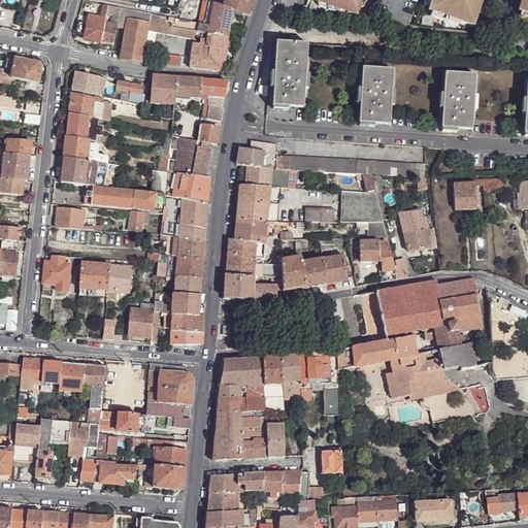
[(228,37),(233,10),(223,7),(216,4),(213,4),(207,2),(207,0),(202,0),(199,24),(175,20),(173,28),(172,29),(195,32),(201,33),(209,35),(228,37)]
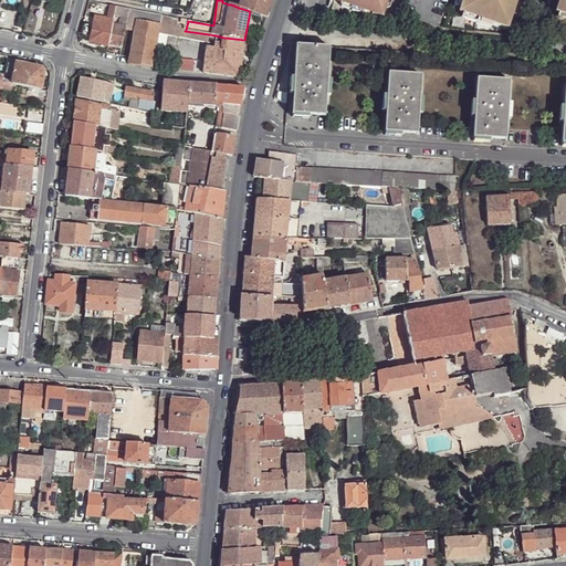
[(266,18),(272,0),(241,0),(239,8),(250,11),(266,18)]
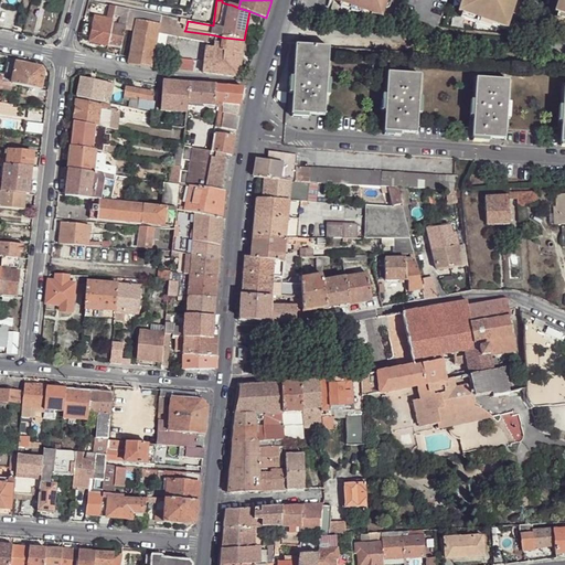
[(324,0),(376,19),(383,0),(324,0)]
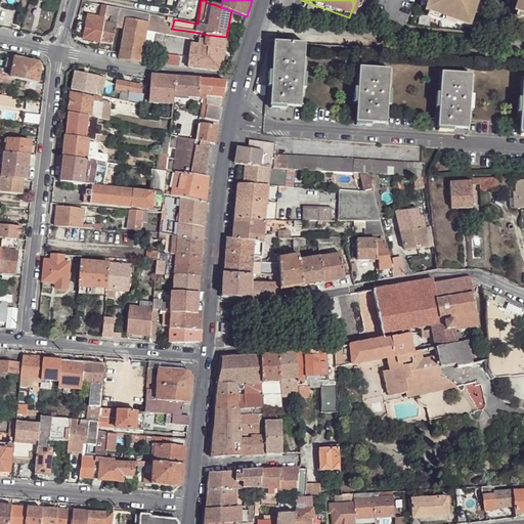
[(428,0),(425,11),(470,28),(478,0),(428,0)]
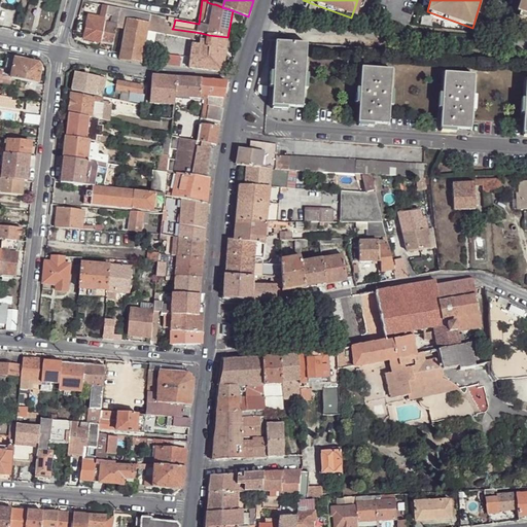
[(526,0),(521,0),(517,12),(526,15),(526,0)]
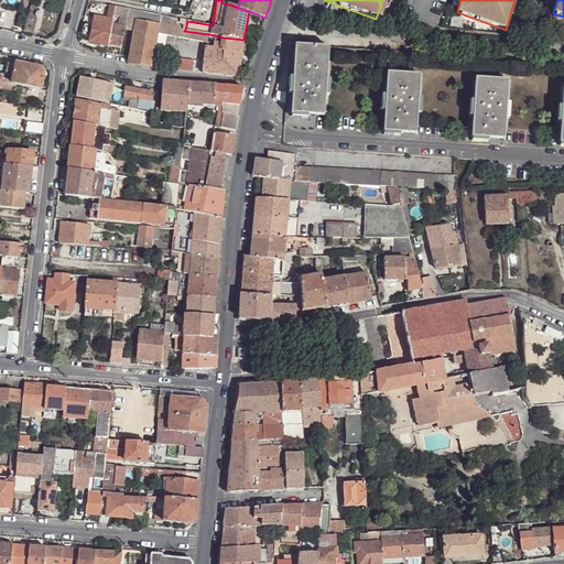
[(97,3),(96,13),(107,14),(108,4),(97,3)]
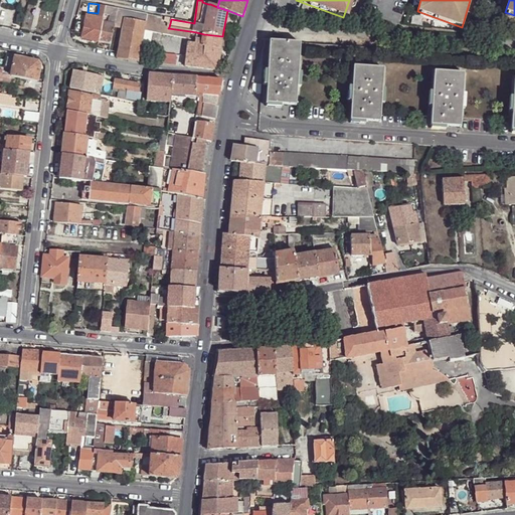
[(105,12),(107,6),(102,5),(99,18),(87,15),(81,38),(99,42),(103,22),(105,12)]
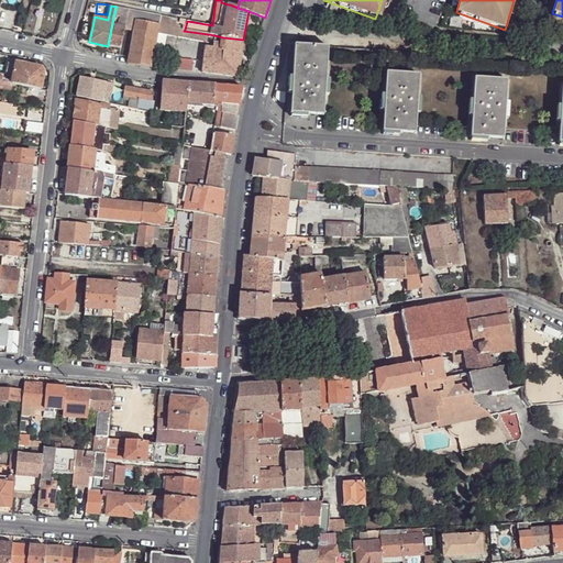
[(129,17),(130,10),(117,7),(114,13),(129,17)]
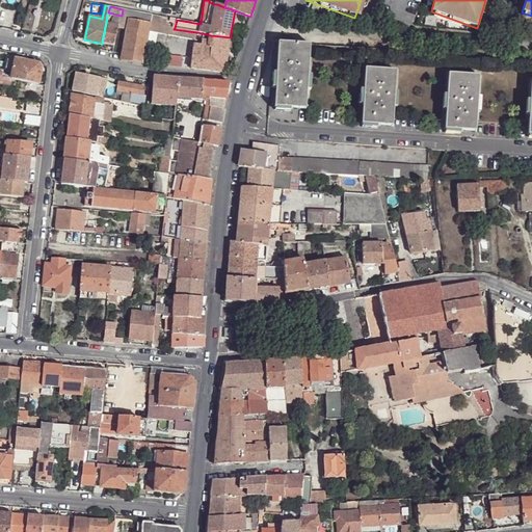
[(150,32),(153,15),(123,9),(122,16),(118,26),(118,27),(128,29),(122,54),(121,60),(142,64),(143,57),(150,32)]
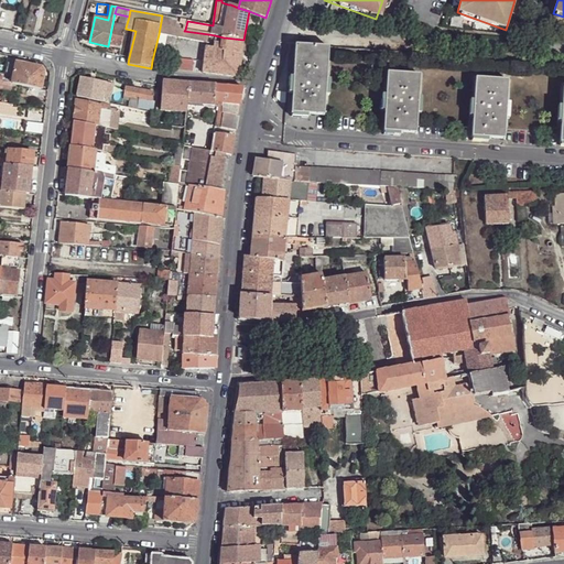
[(176,25),(177,19),(162,15),(159,34),(167,35),(173,36),(174,33),(179,33),(179,30),(175,30),(176,25)]
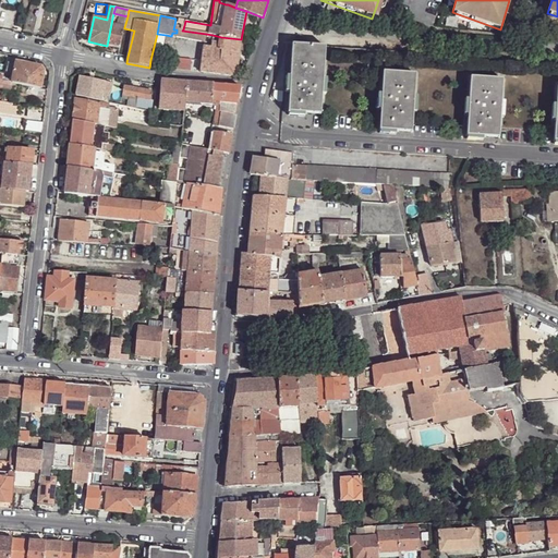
[(111,24),(107,46),(120,48),(122,40),(124,28),(124,27),(111,24)]
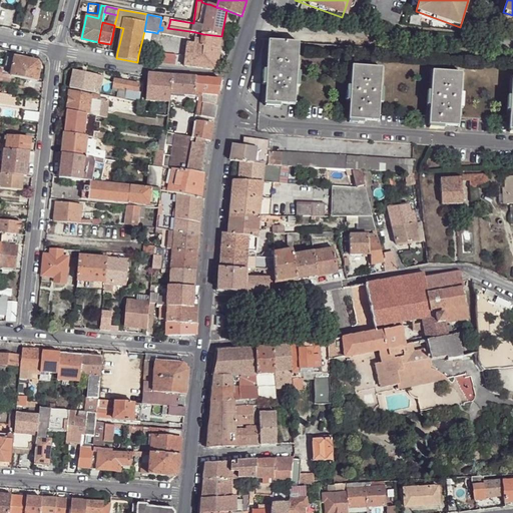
[(187,38),(189,31),(167,28),(168,27),(167,27),(167,25),(160,23),(159,27),(162,27),(164,28),(163,34),(187,38)]
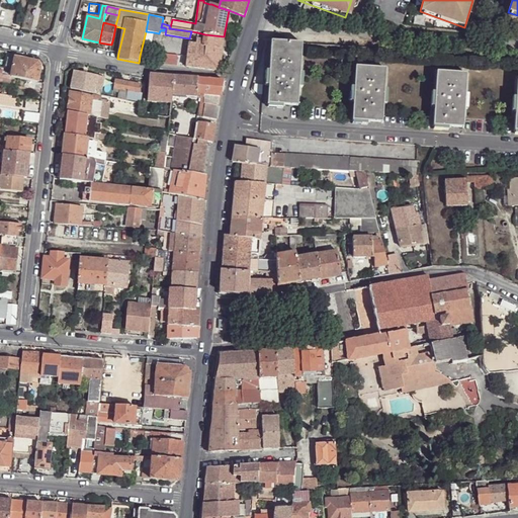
[(152,53),(154,32),(146,31),(140,56),(149,58),(150,53),(152,53)]
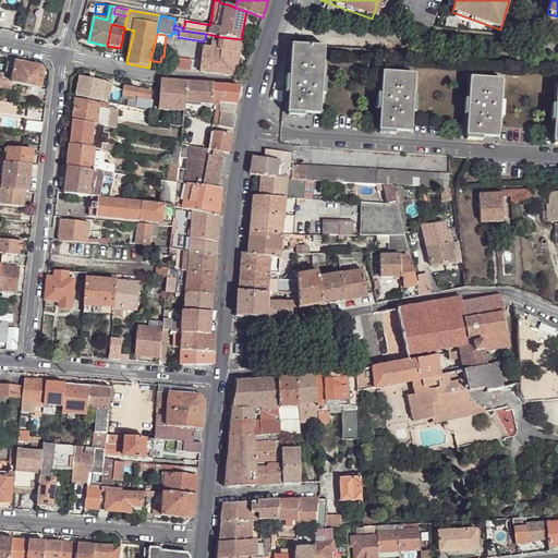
[(219,49),(221,37),(213,35),(210,48),(219,49)]
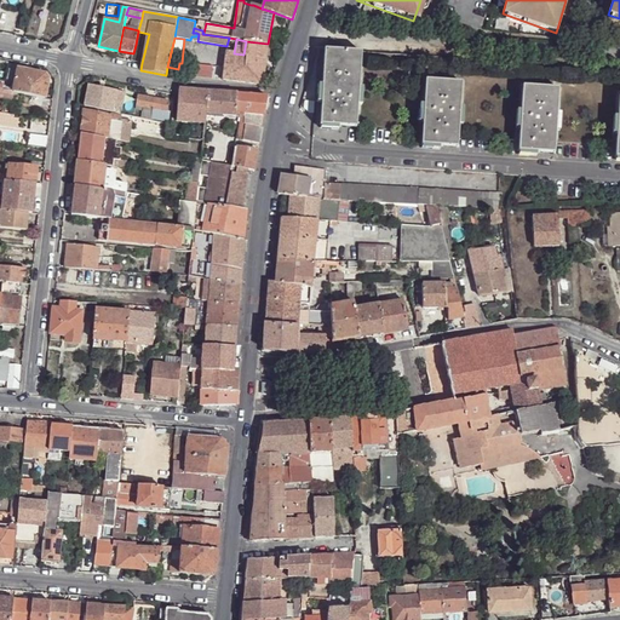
[(263,86),(268,44),(246,41),(244,55),(234,53),(227,52),(223,80),(263,86)]
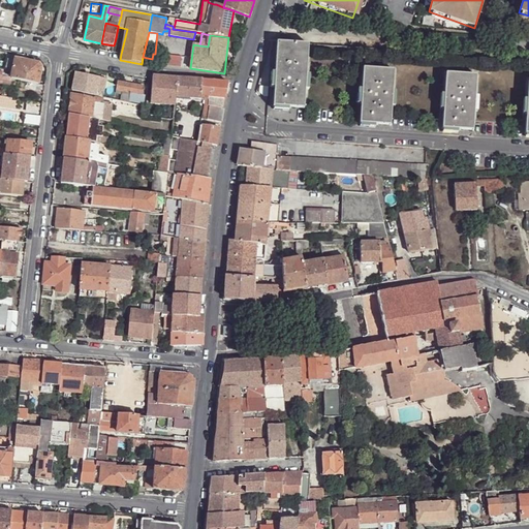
[(307,44),(276,43),(274,89),(273,106),(303,109),(303,106),(307,44)]
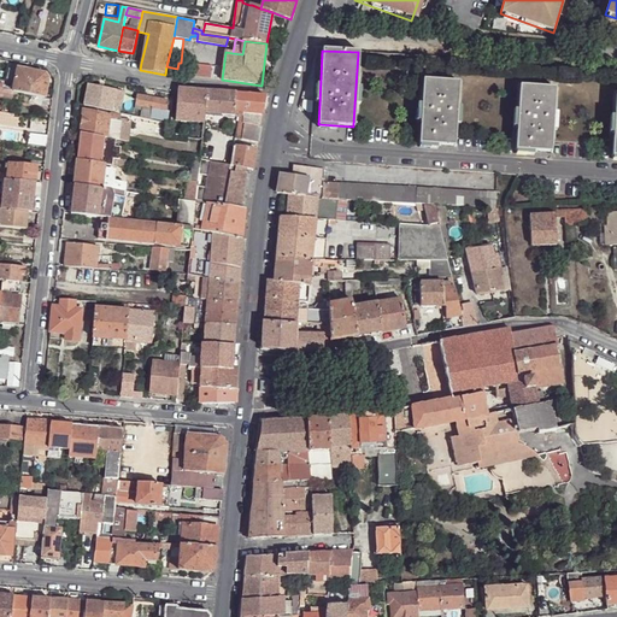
[(186,65),(184,76),(209,78),(210,66),(186,65)]
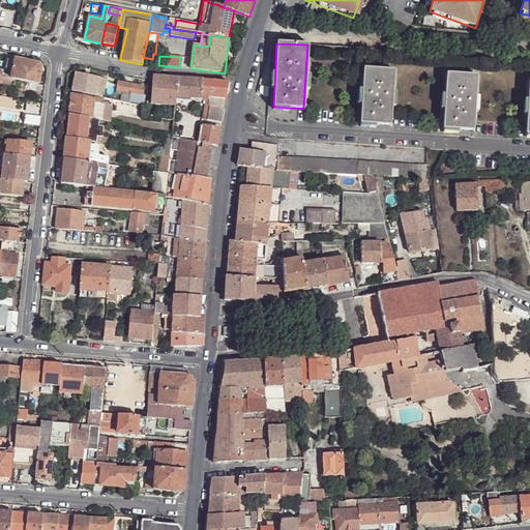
[(15,59),(12,78),(25,81),(38,84),(41,67),(38,64),(15,59)]
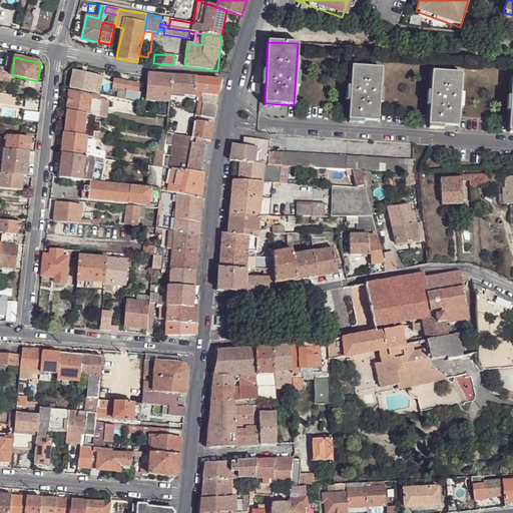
[(352,67),(349,119),(379,121),(382,68),(352,67)]
